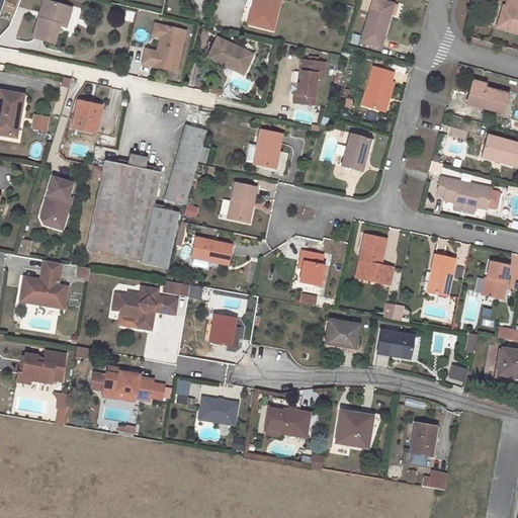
[(44,0),(38,18),(45,20),(47,15),(45,15),(49,2),(44,0)]
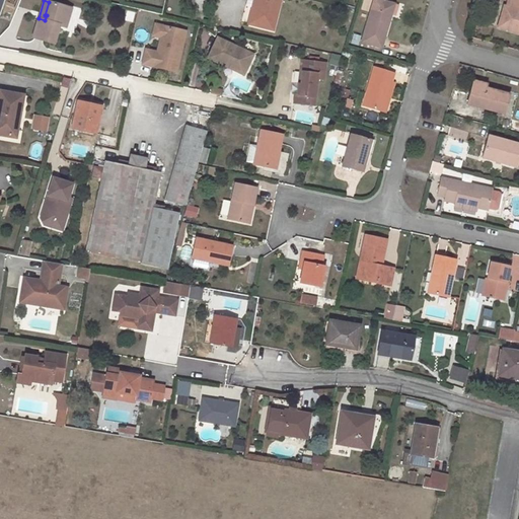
[(281,0),(255,0),(254,4),(261,5),(260,8),(256,8),(253,24),(275,29),(281,0)]
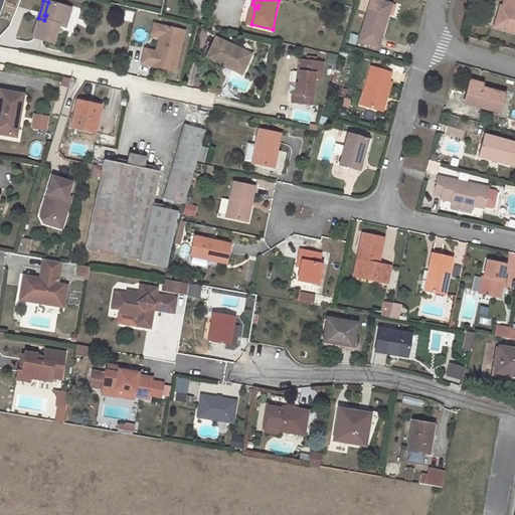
[(387,3),(378,0),(370,0),(359,41),(379,46),(387,19),(382,18),(387,3)]
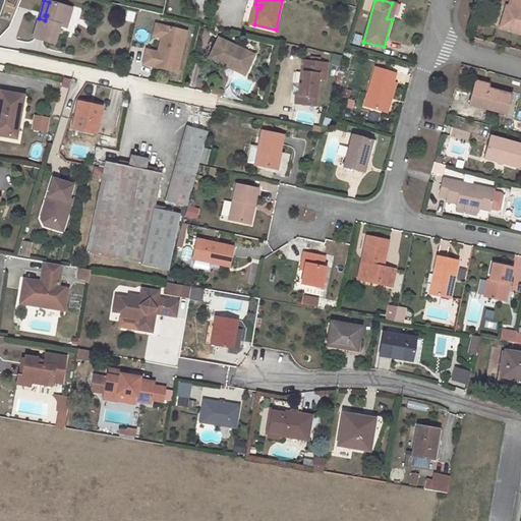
[(500,26),(520,32),(520,0),(508,0),(507,6),(505,5),(500,26)]
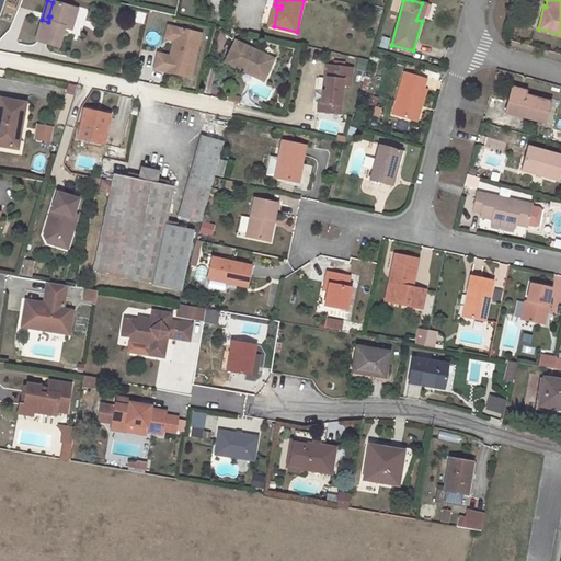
[(64,27),(71,30),(77,9),(53,2),(48,16),(50,16),(48,22),(42,20),(35,41),(58,47),(64,27)]
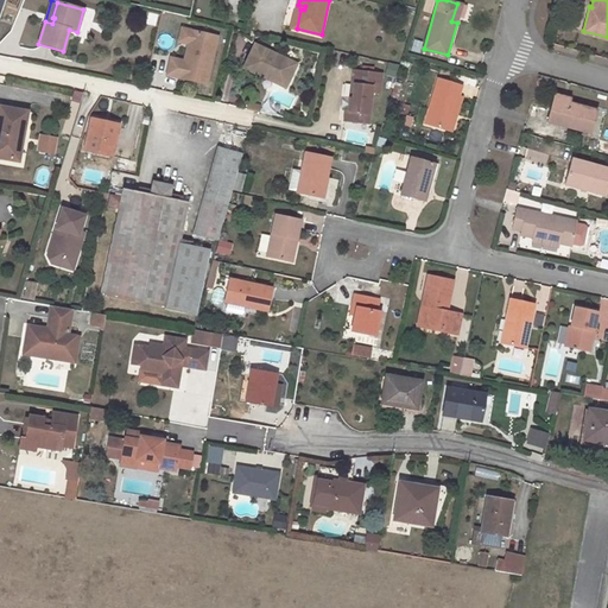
[(462,5),(457,4),(451,21),(457,23),(462,5)]
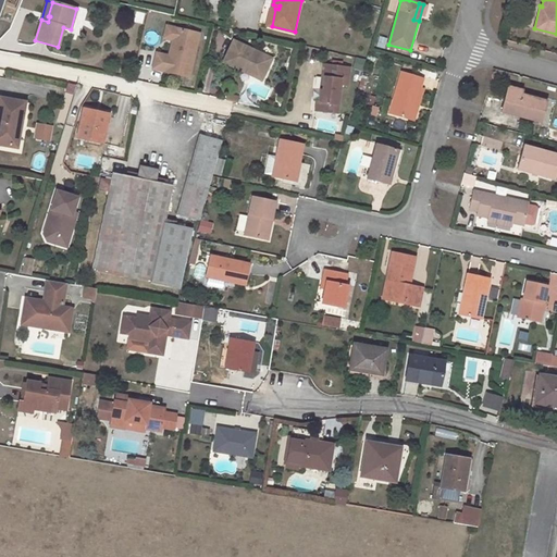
[(280,5),(273,4),(269,26),(272,26),(275,9),(279,9),(280,5)]
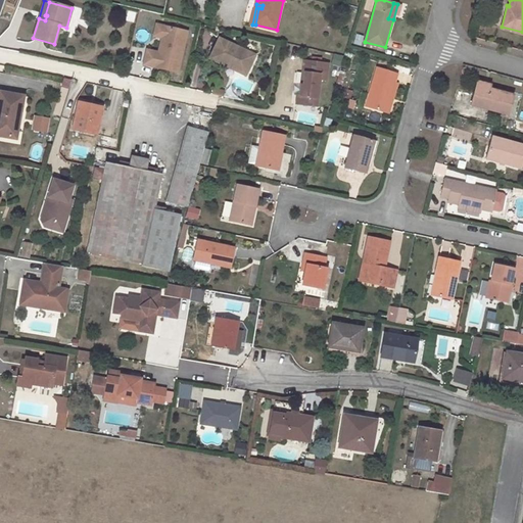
[(348,22),(351,12),(344,11),(341,21),(348,22)]
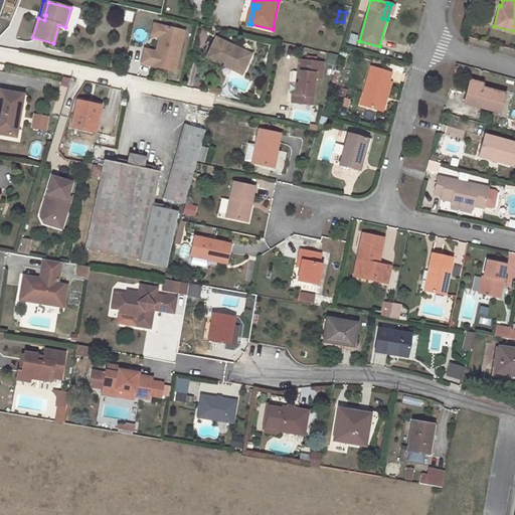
[(184,28),(152,22),(150,36),(156,37),(154,48),(142,46),(138,67),(175,74),(184,28)]
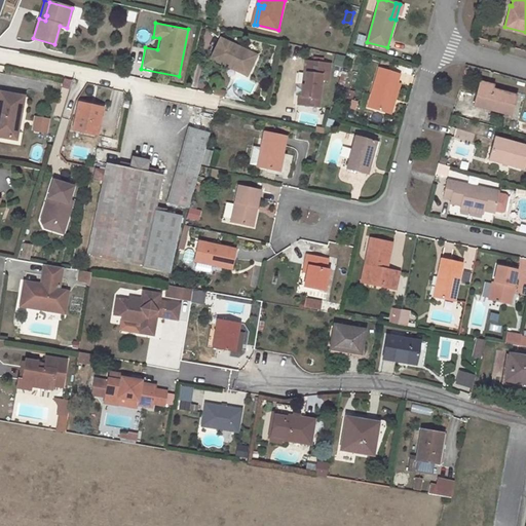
[(362,45),(365,36),(357,34),(354,43),(362,45)]
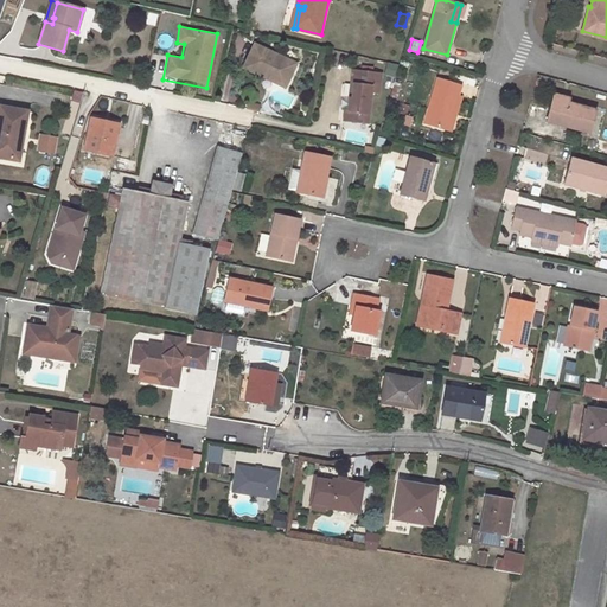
[(262,72),(278,80),(280,75),(283,74),(291,77),(296,64),(255,44),(244,66),(261,76),(262,72)]
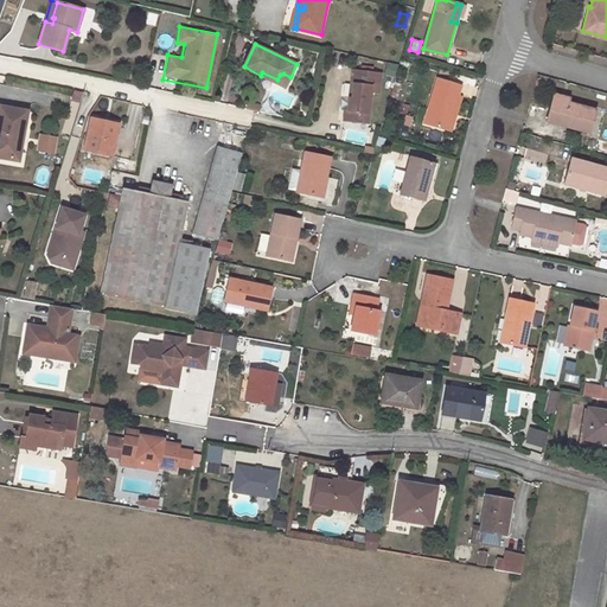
[(261,76),(286,87),(287,84),(291,77),(283,74),(280,75),(278,80),(262,72),(261,76)]
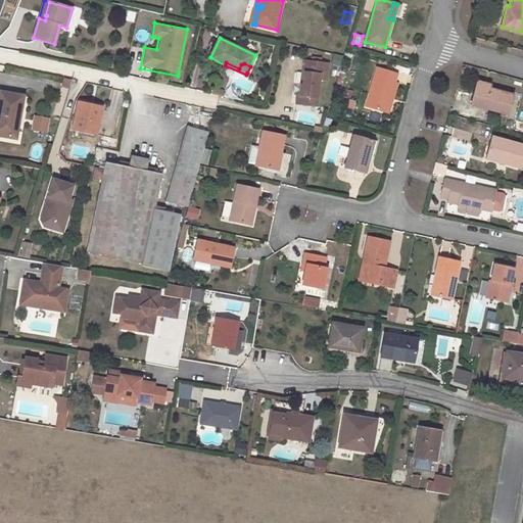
[(305,74),(304,87),(301,87),(301,98),(299,98),(299,106),(313,106),(313,98),(320,98),(320,80),(327,79),(327,63),(302,62),(302,74),(305,74)]
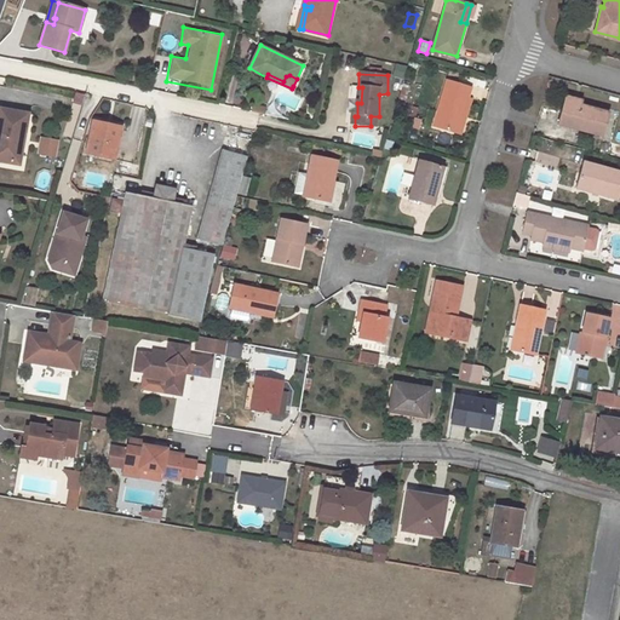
[(468,87),(447,80),(434,126),(454,132),(465,97),(468,87)]
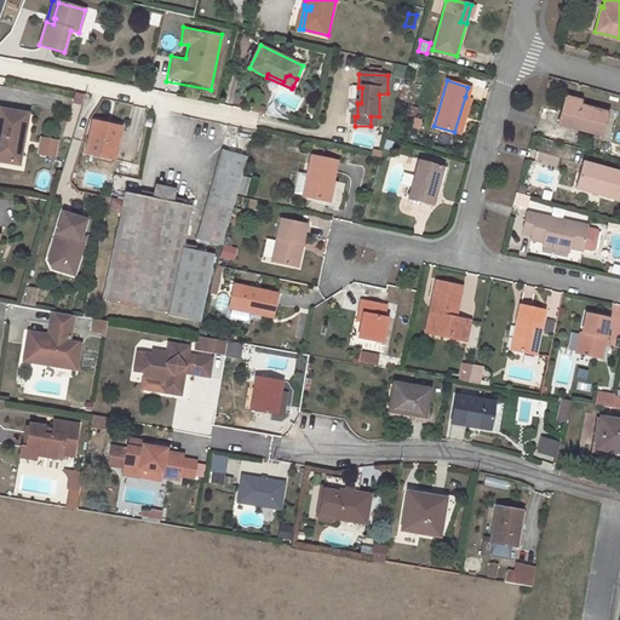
[(80,105),(84,95),(73,91),(70,103),(80,105)]
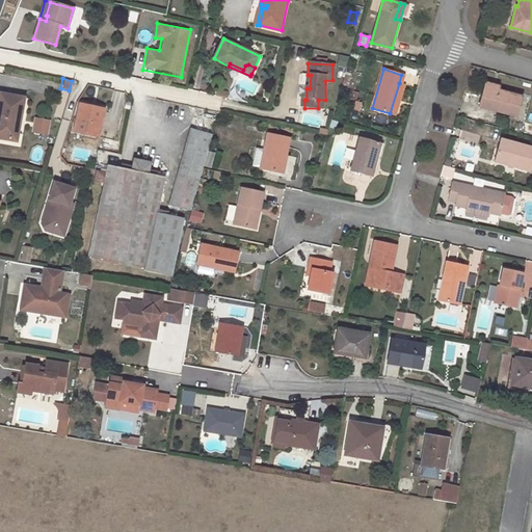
[(483,86),(498,90),(499,85),(485,82),(483,86)]
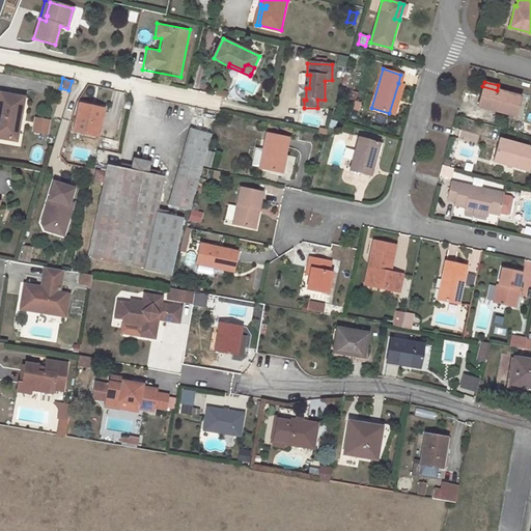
[(401,84),(398,83),(389,113),(392,114),(401,84)]
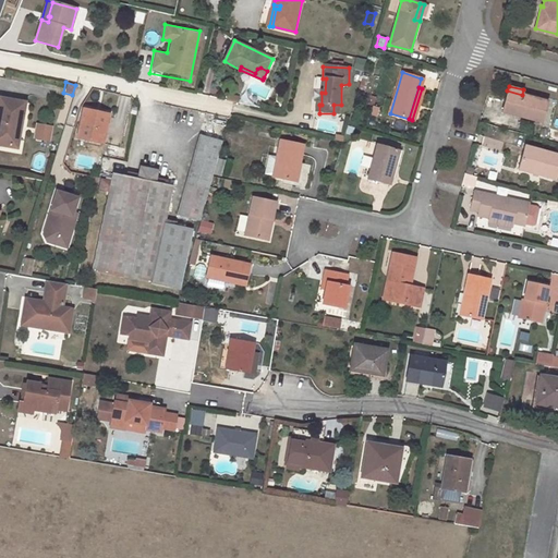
[(501,111),(541,122),(547,101),(522,95),(507,91),(501,111)]
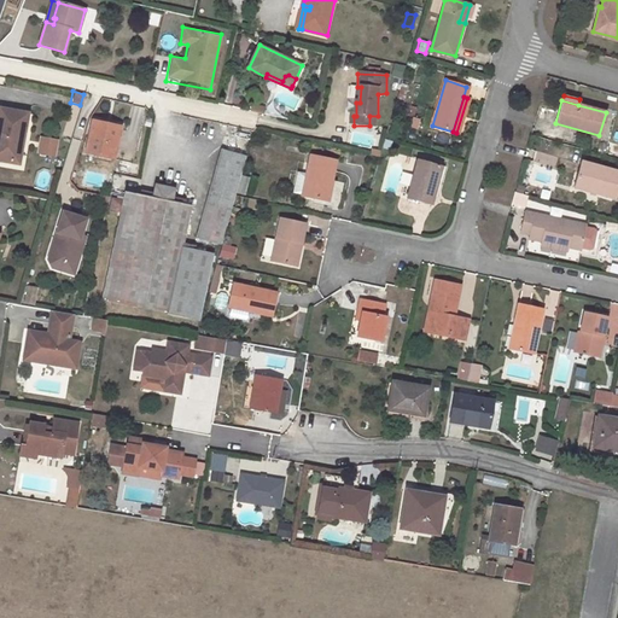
[(0,136),(1,138),(0,141),(0,159),(18,163),(27,112),(0,108),(0,136)]
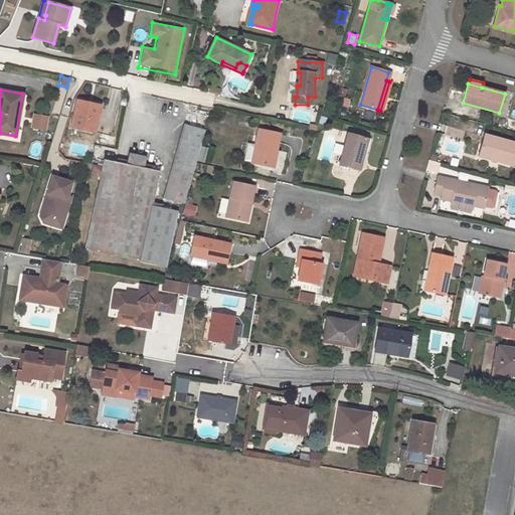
[(76,102),(71,126),(95,132),(101,104),(84,101),(83,103),(76,102)]
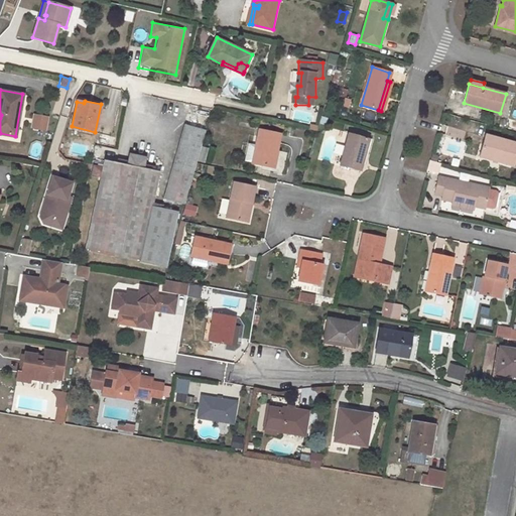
[(32,113),(29,128),(44,131),(47,116),(32,113)]
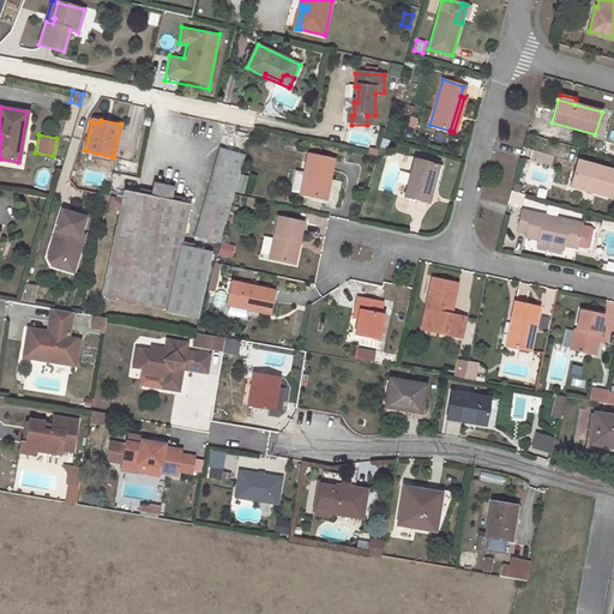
[(244,156),(218,149),(194,235),(220,241),(244,156)]
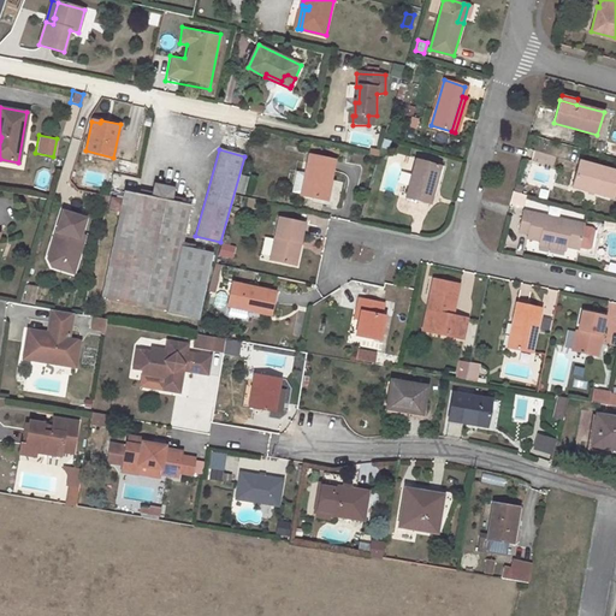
[(327,179),(331,181),(336,159),(309,154),(301,194),(323,199),(327,179)]
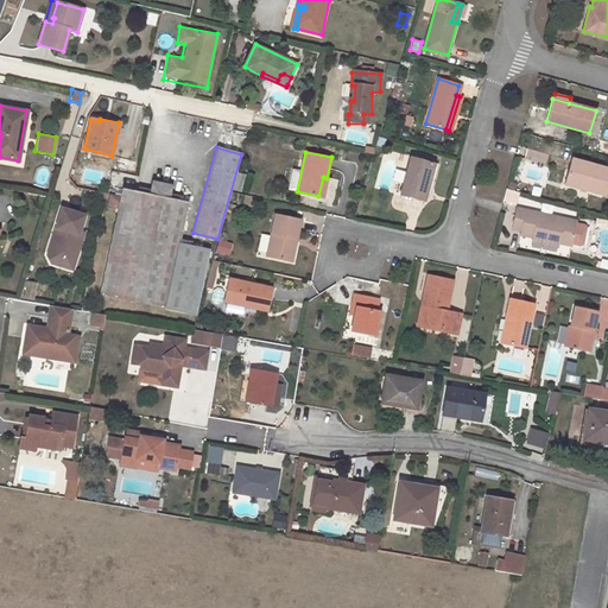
[(428,183),(432,163),(411,157),(400,196),(425,202),(430,183),(428,183)]
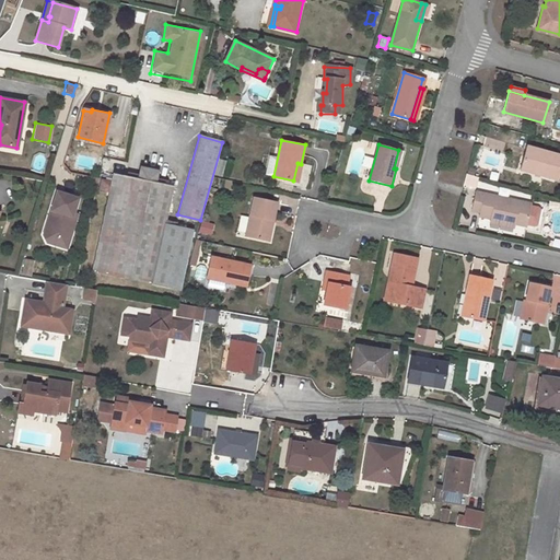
[(559,154),(527,147),(521,166),(536,170),(535,174),(558,181),(559,178),(559,172),(559,154)]
